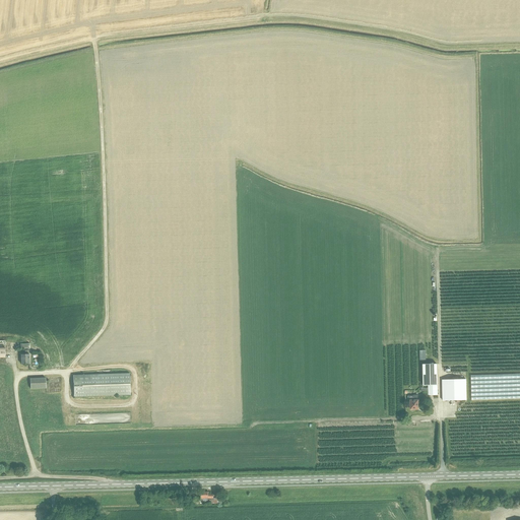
[(21,365),(29,364),(28,350),(24,350),(24,354),(21,354),(21,365)]
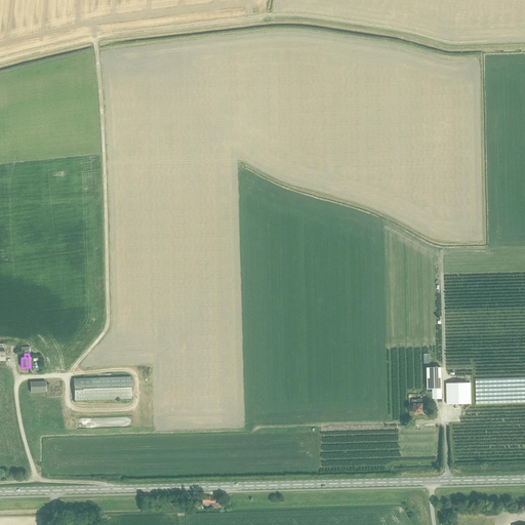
[(442,389),(441,367),(428,368),(428,389),(433,389),(433,399),(442,399),(442,389)]
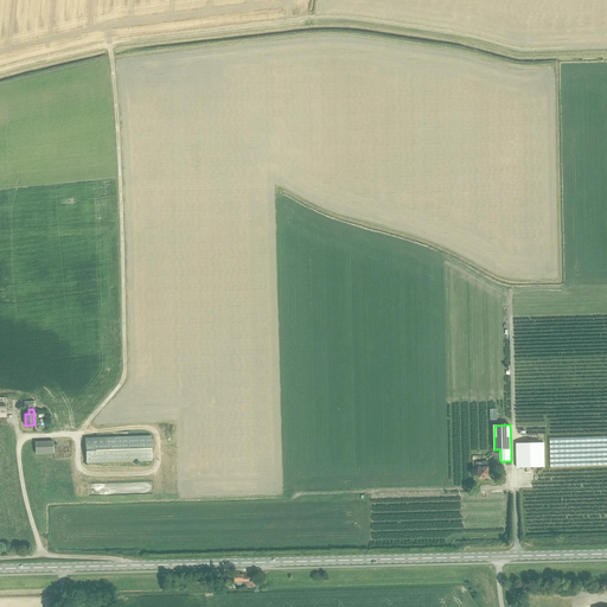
[(85,439),(87,462),(152,460),(151,436),(85,439)]
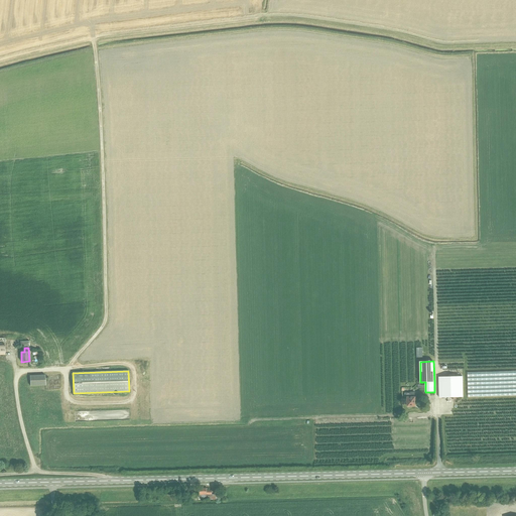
[(30,376),(30,386),(45,385),(45,375),(30,376)]
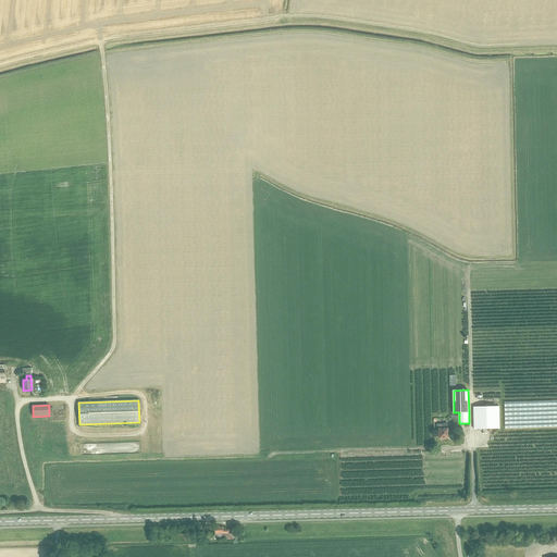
[(474,429),(485,429),(500,429),(500,407),(474,407),(474,429)]
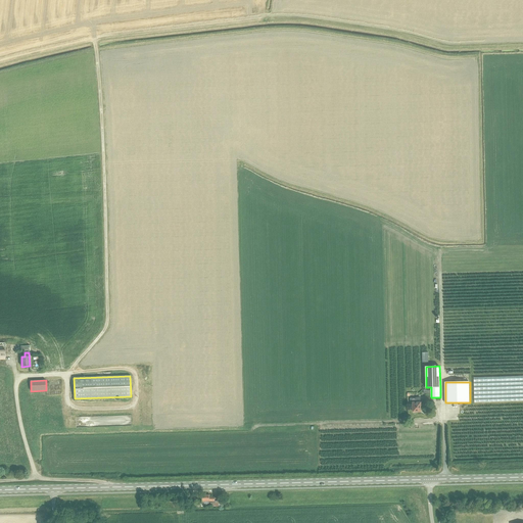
[(416,398),(411,398),(411,403),(413,403),(413,412),(418,412),(418,411),(421,411),(421,406),(421,401),(420,401),(420,397),(416,398)]
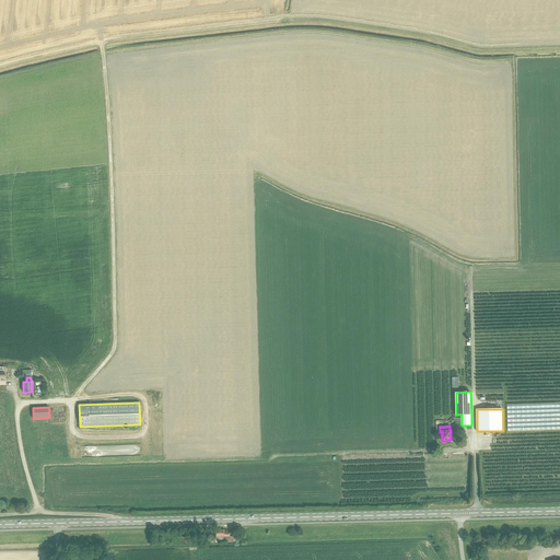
[(223,540),(228,540),(228,541),(233,541),(233,539),(233,536),(230,536),(230,532),(224,532),(224,528),(216,528),(216,539),(218,539),(218,536),(223,536),(223,540)]
